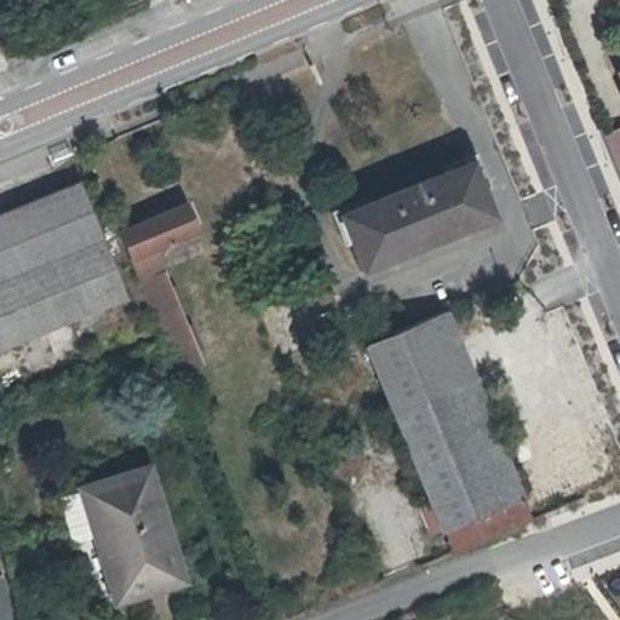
[(80,154),(78,148),(63,154),(65,160),(80,154)]
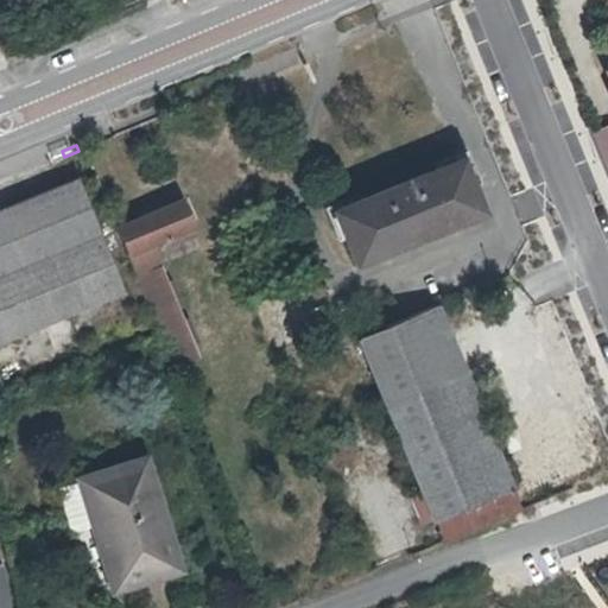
[(442,166),(464,217),(486,210),(464,158),(442,166)]
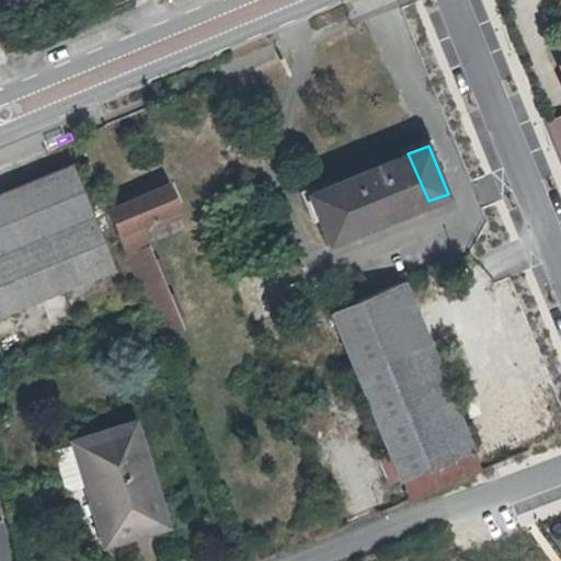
[(428,201),(408,153),(311,191),(330,238),(428,201)]
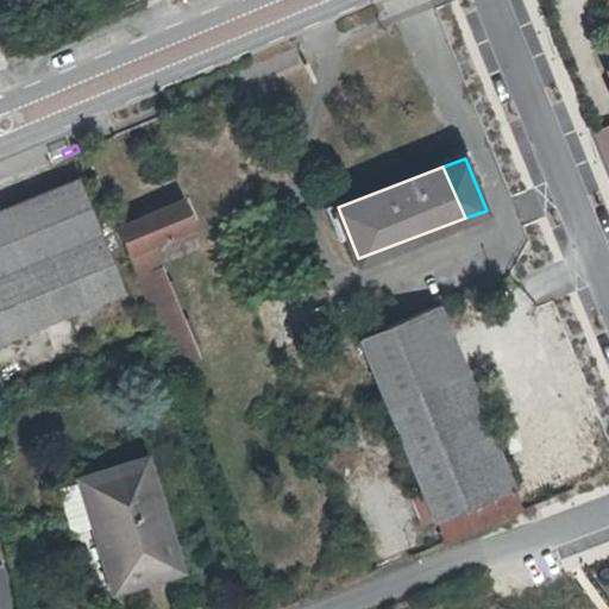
[(0,336),(121,292),(77,179),(0,207),(0,336)]
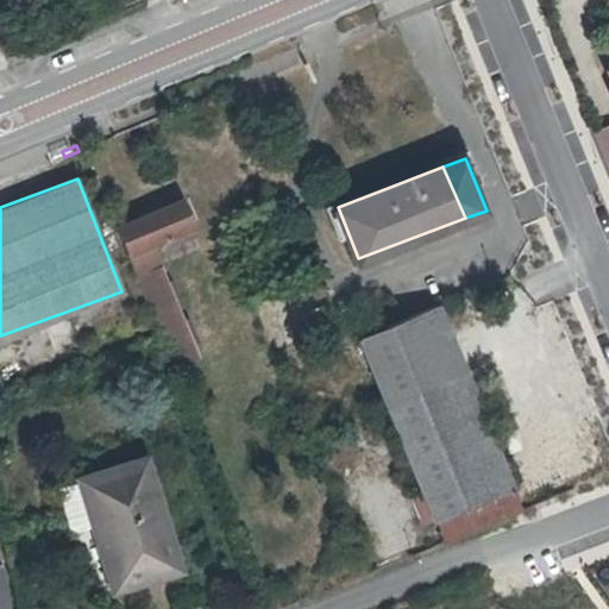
[(181,200),(117,228),(171,365),(174,370),(200,360),(161,268),(150,271),(140,250),(184,231),(187,238),(196,234),(181,200)]
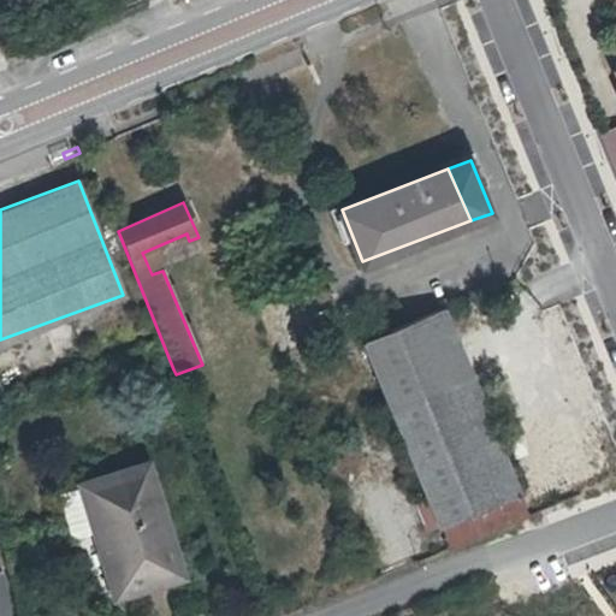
[(430,504),(440,531),(522,496),(445,311),(363,345),(430,504)]
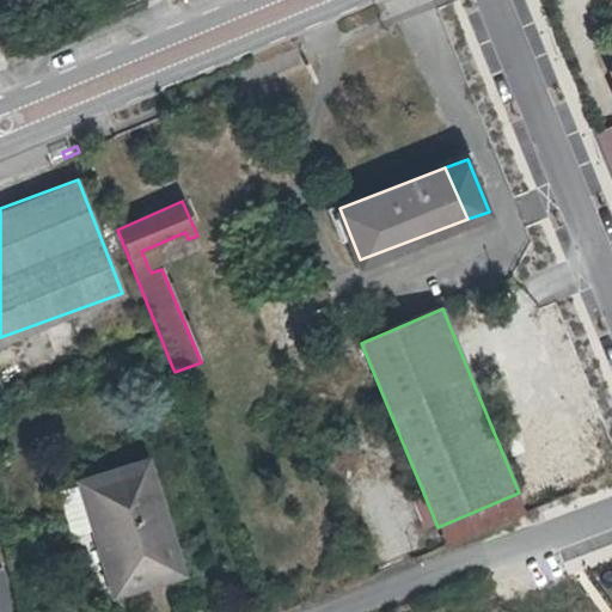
[(175,571),(138,461),(78,482),(114,592),(175,571)]
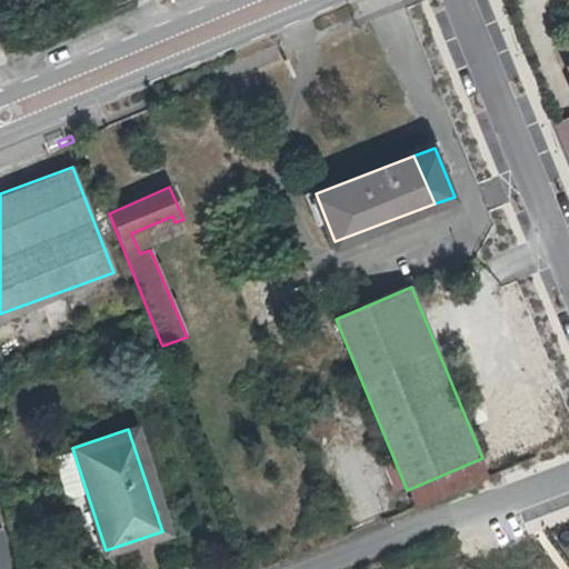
[(407,490),(397,466),(387,470),(396,493),(407,490)]
